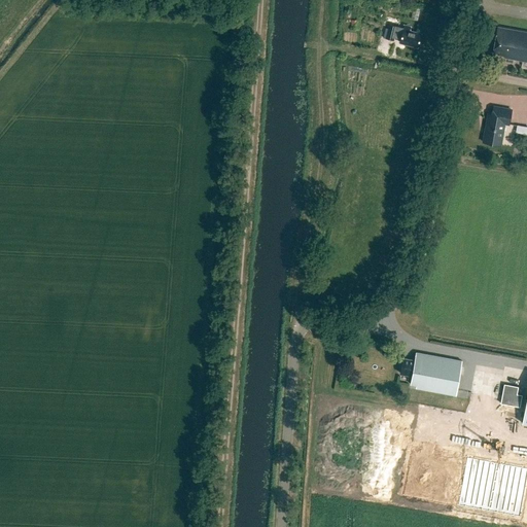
[(386,39),(394,41),(395,35),(394,35),(396,27),(389,25),(386,39)]
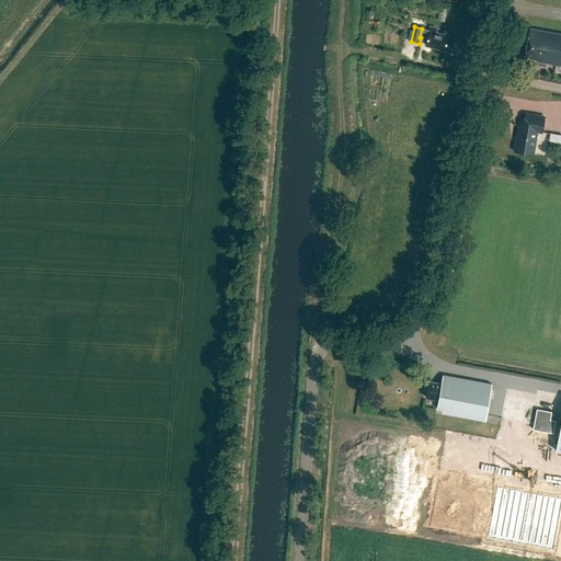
[(430,26),(425,45),(445,50),(448,36),(436,33),(437,29),(430,26)]
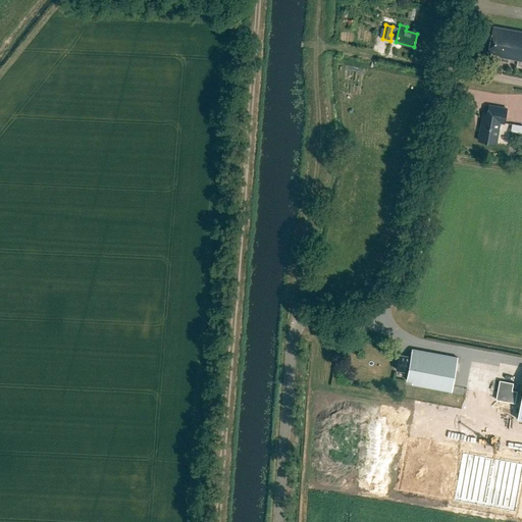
[(488,53),(500,55),(499,57),(521,60),(521,32),(493,27),(488,53)]
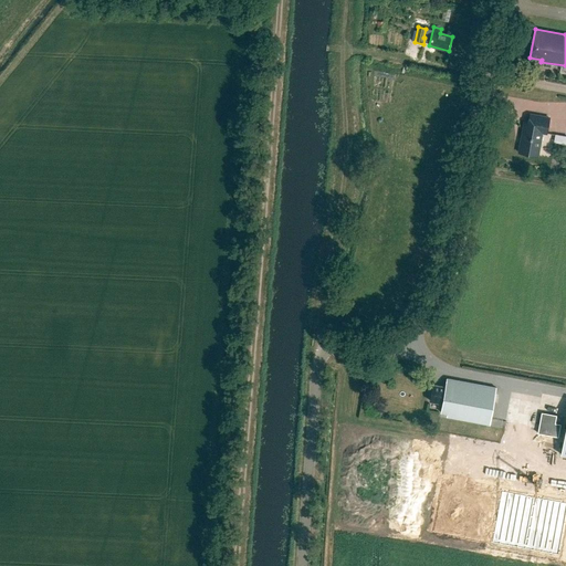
[(524,127),(520,153),(538,156),(542,133),(547,134),(549,118),(530,115),(527,127),(524,127)]
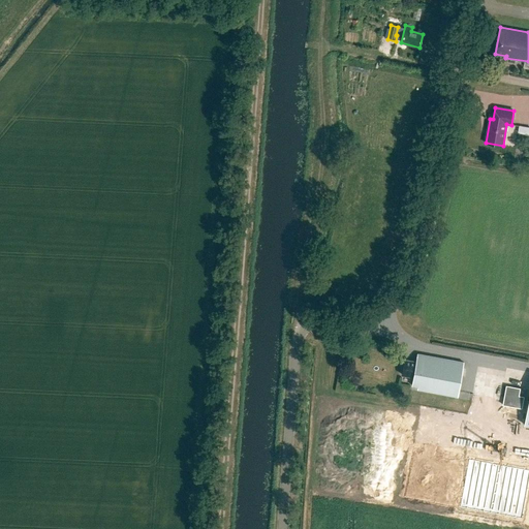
[(518,132),(528,134),(528,126),(519,125),(518,132)]
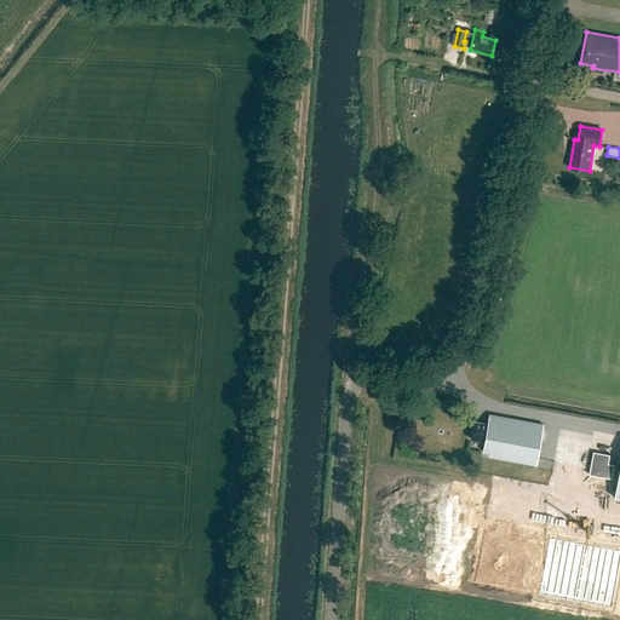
[(475,422),(471,440),(484,442),(483,452),(491,453),(489,457),(537,465),(544,425),(489,414),(488,424),(475,422)]
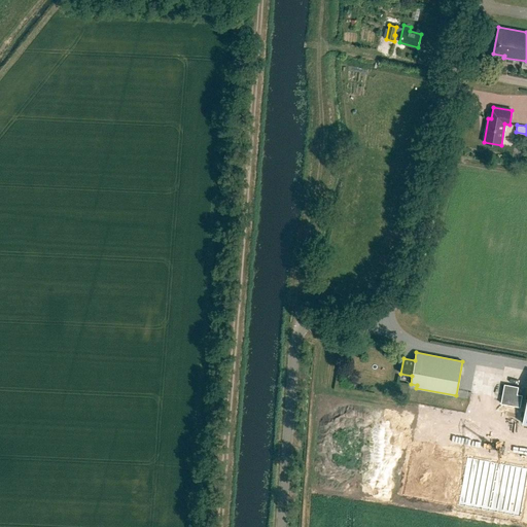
[(518,387),(504,385),(500,403),(520,408),(522,395),(517,394),(518,387)]
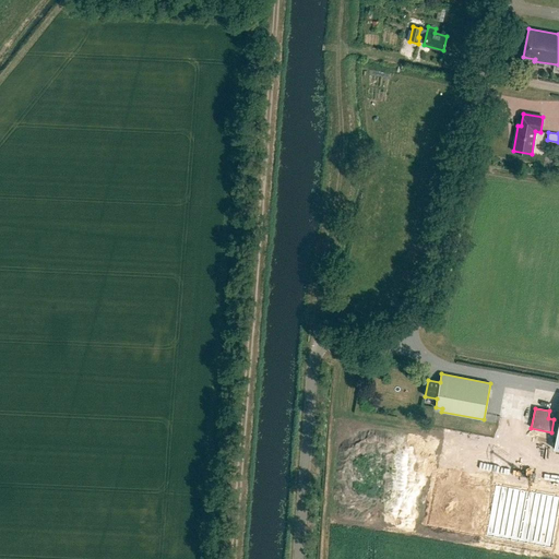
[(558,551),(558,486),(462,470),(451,532),(558,551)]
